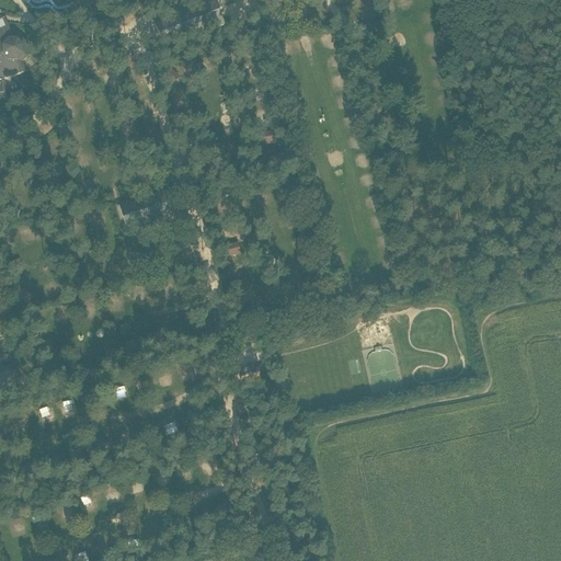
[(0,95),(4,95),(2,81),(15,77),(23,73),(19,63),(25,56),(25,46),(19,39),(10,38),(6,27),(0,29),(0,95)]
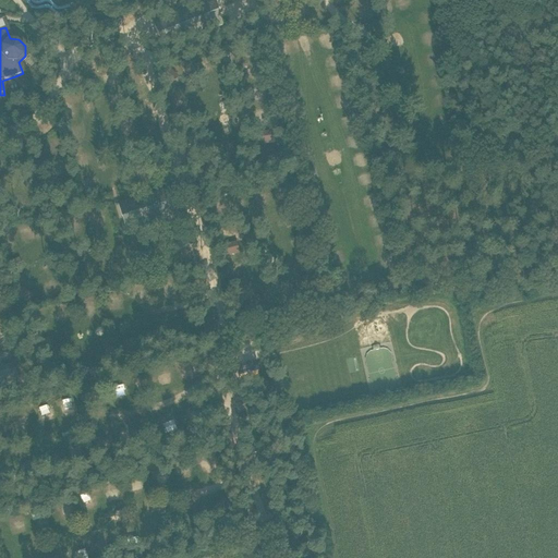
[(191,58),(181,62),(183,69),(193,64),(191,58)]
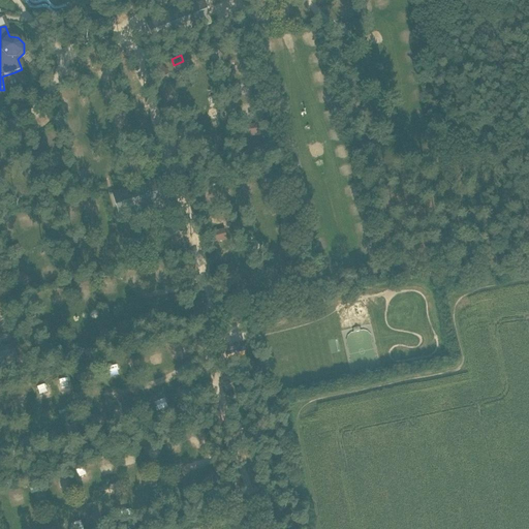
[(157,61),(150,68),(154,73),(161,66),(157,61)]
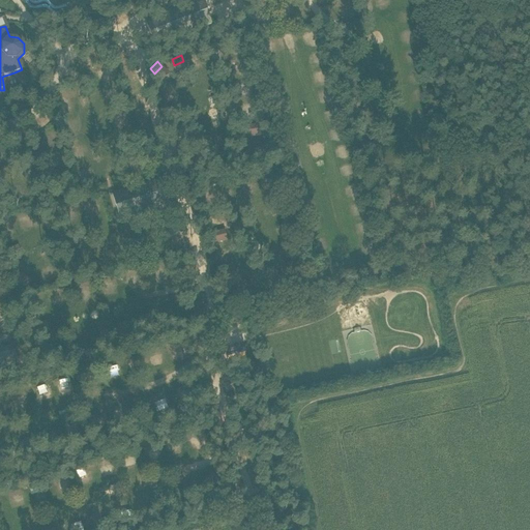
[(175,127),(169,129),(172,139),(177,138),(175,127)]
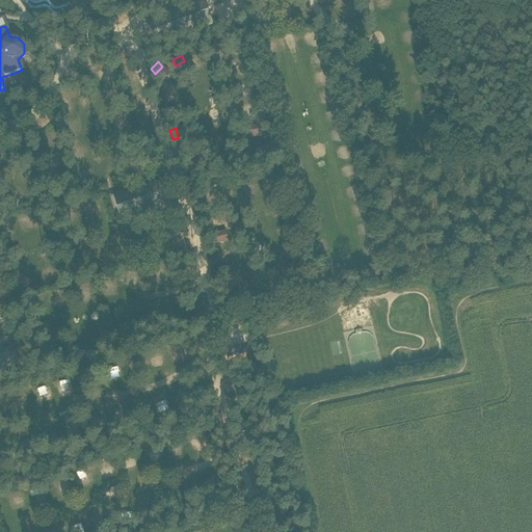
[(287,203),(281,205),(284,214),(289,212),(287,203)]
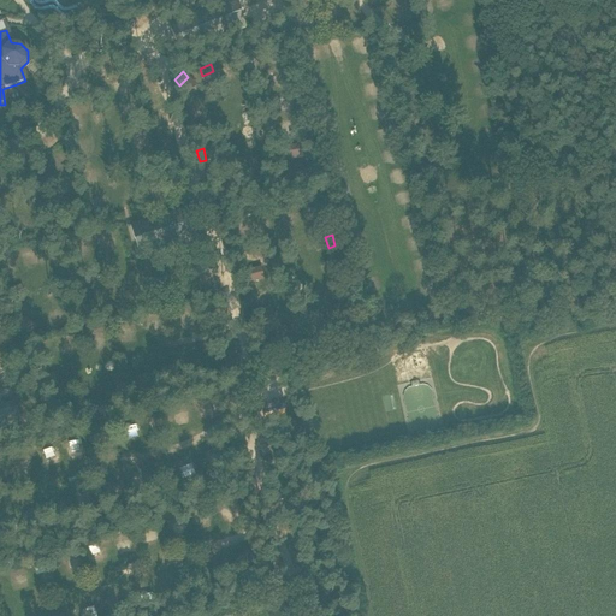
[(248,271),(242,273),(244,284),(252,283),(248,271)]
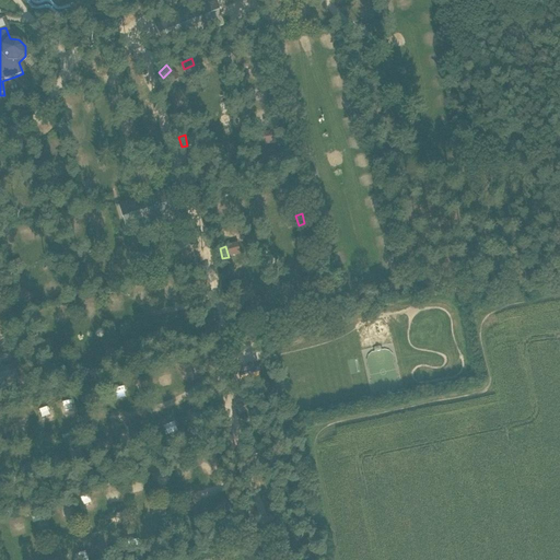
[(9,264),(3,266),(8,276),(13,273),(9,264)]
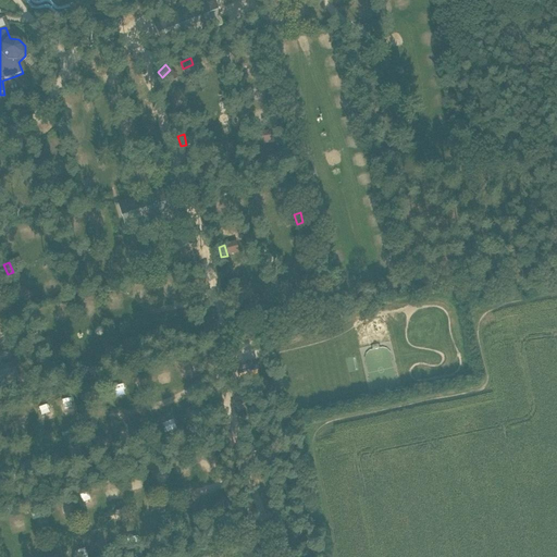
[(17,297),(14,301),(23,308),(26,304),(17,297)]
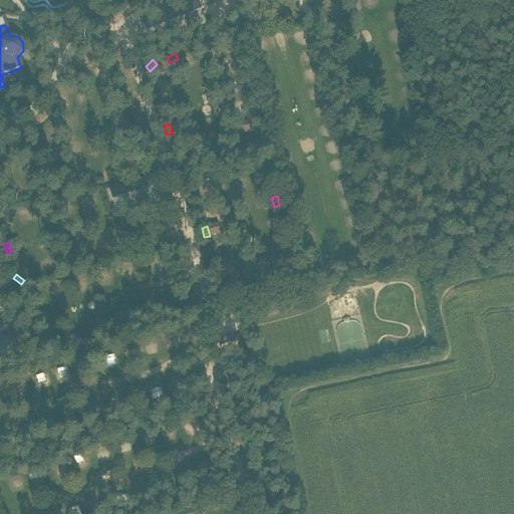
[(294,275),(291,284),(297,286),(300,277),(294,275)]
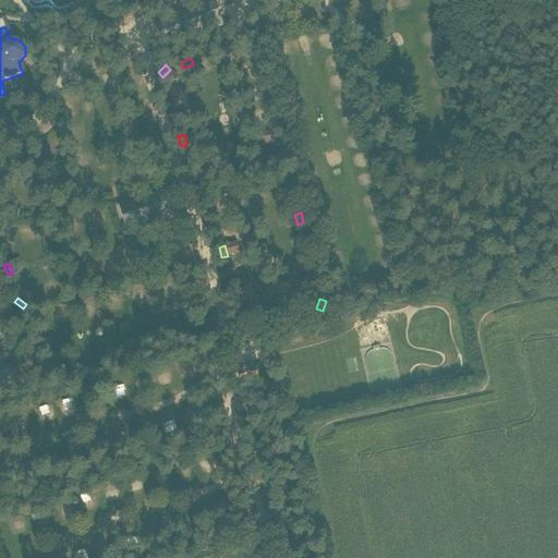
[(241,317),(238,323),(247,327),(251,322),(241,317)]
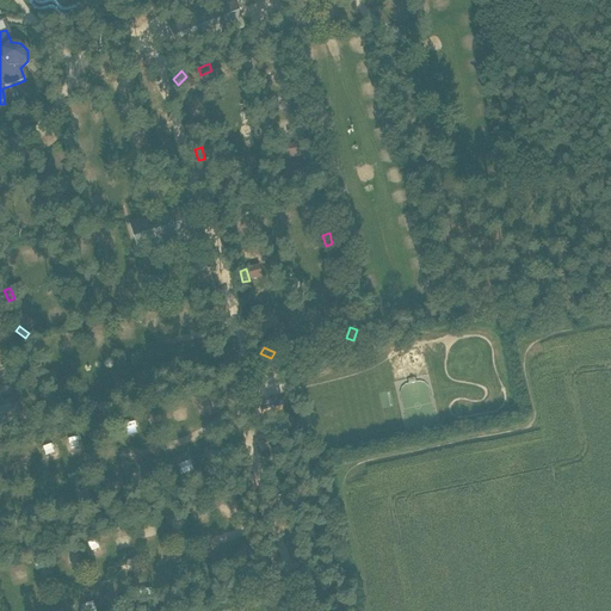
[(195,384),(180,388),(183,394),(196,390),(195,384)]
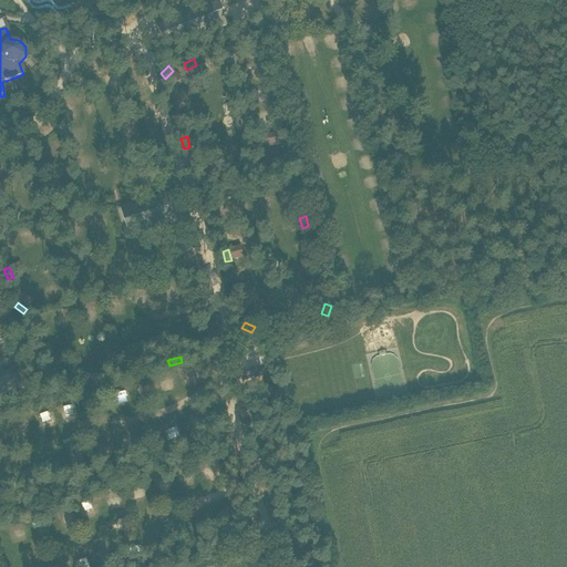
[(133,371),(120,374),(122,380),(134,375),(133,371)]
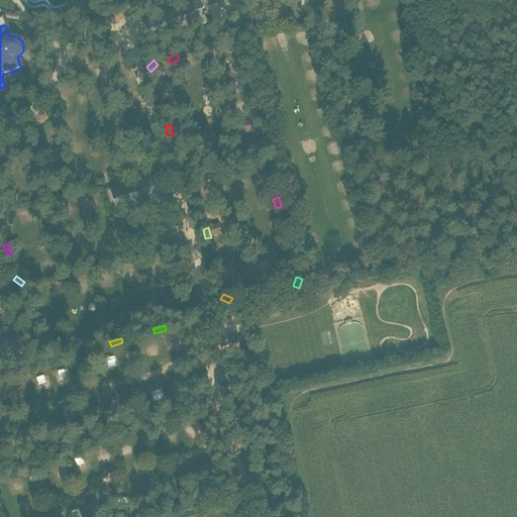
[(75,351),(64,355),(65,360),(76,356),(75,351)]
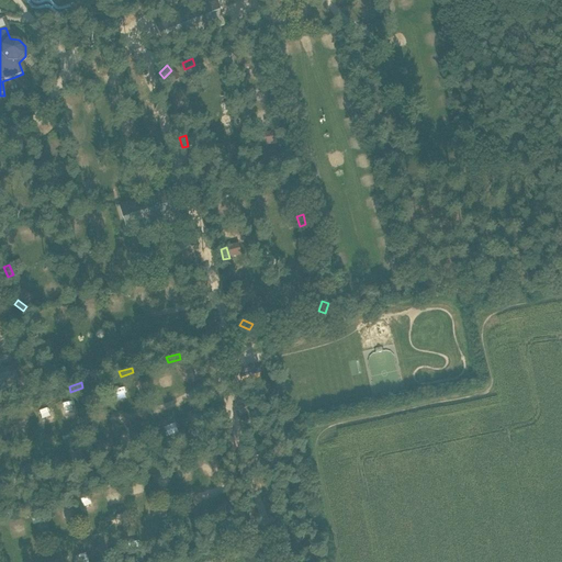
[(123,397),(124,388),(115,388),(114,396),(123,397)]
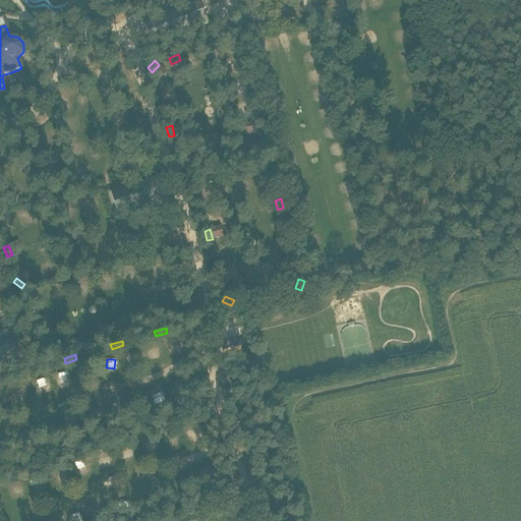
[(32,367),(19,371),(21,377),(33,372),(32,367)]
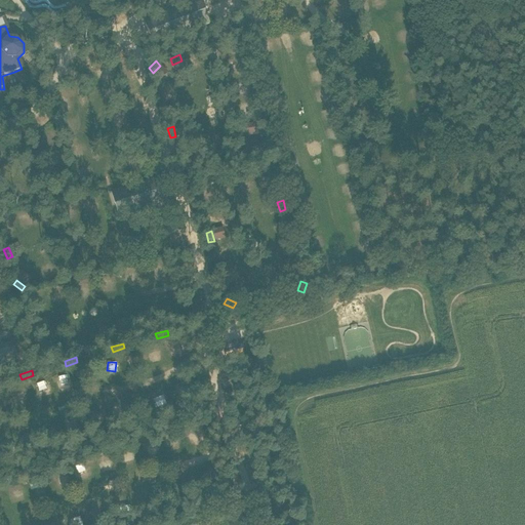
[(56,375),(59,389),(71,387),(69,373),(56,375)]
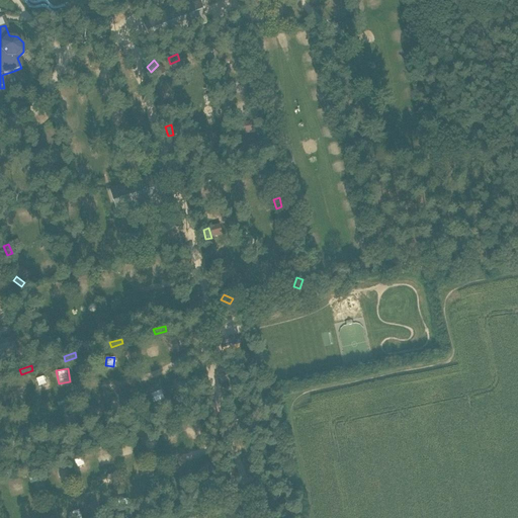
[(188,387),(182,387),(181,383),(169,384),(170,394),(189,392),(188,387)]
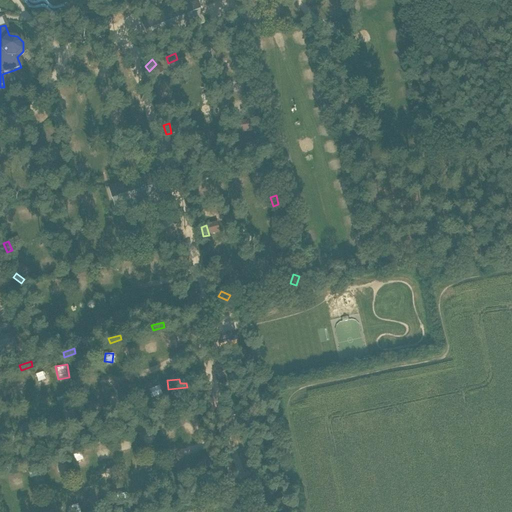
[(148,384),(152,398),(162,395),(158,381),(148,384)]
